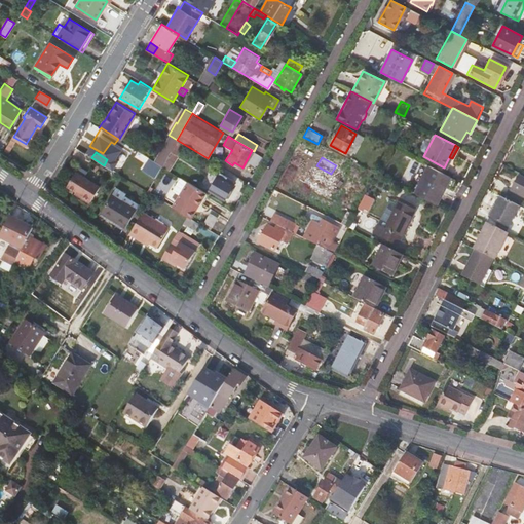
[(312,165),(302,182),(309,186),(319,170),(312,165)]
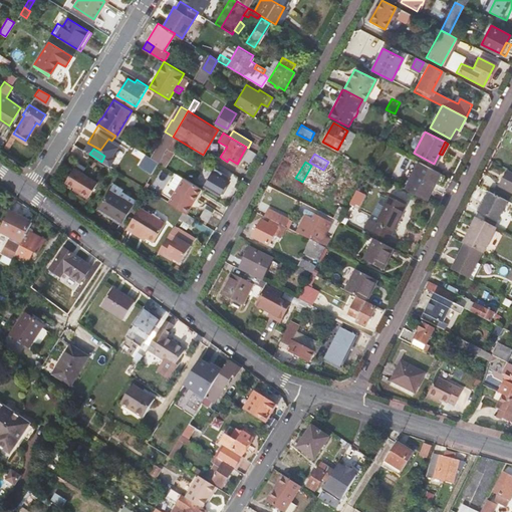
[(418,162),(404,189),(425,199),(439,173),(418,162)]
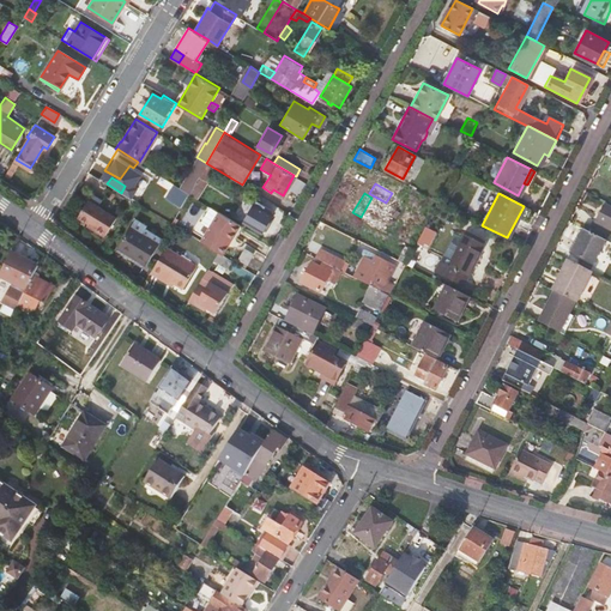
[(371,198),(361,217),(380,228),(392,206),(386,203),(373,195),(371,198)]
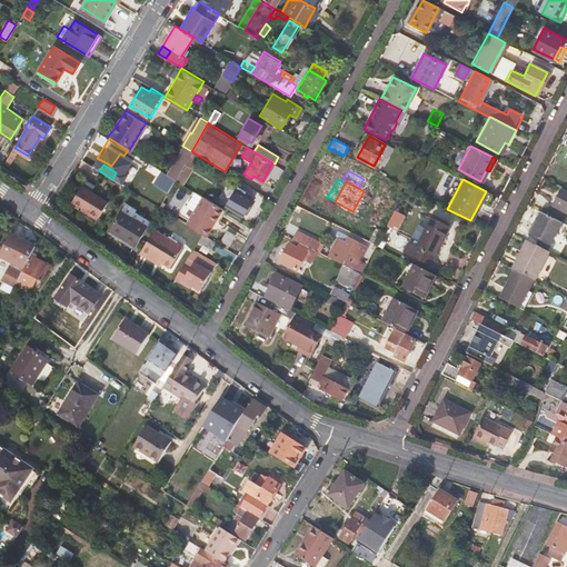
[(71,201),(97,217),(107,201),(81,186),(71,201)]
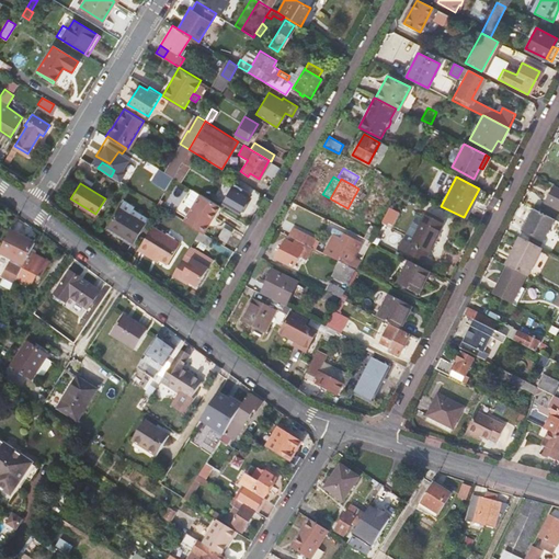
[(238,210),(247,195),(239,190),(240,187),(232,183),(221,201),(238,210)]
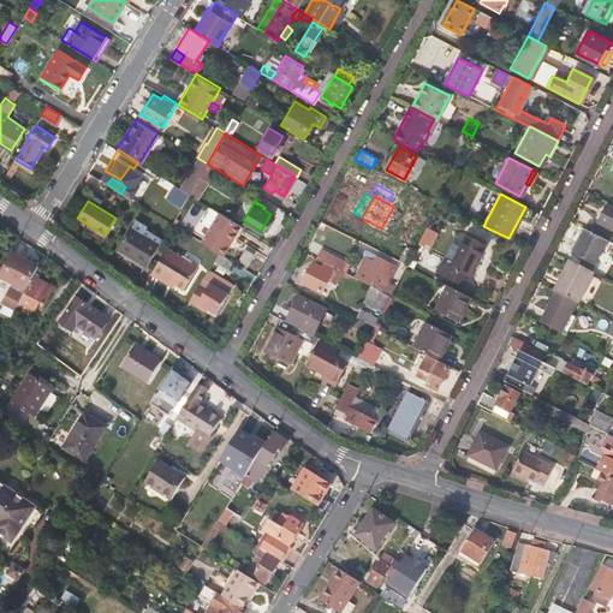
[(612,231),(612,208),(606,204),(595,221),(612,231)]
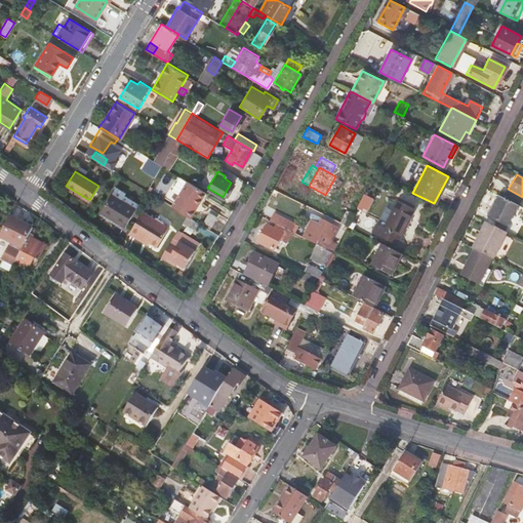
[(153,179),(146,191),(151,194),(154,196),(161,184),(153,179)]
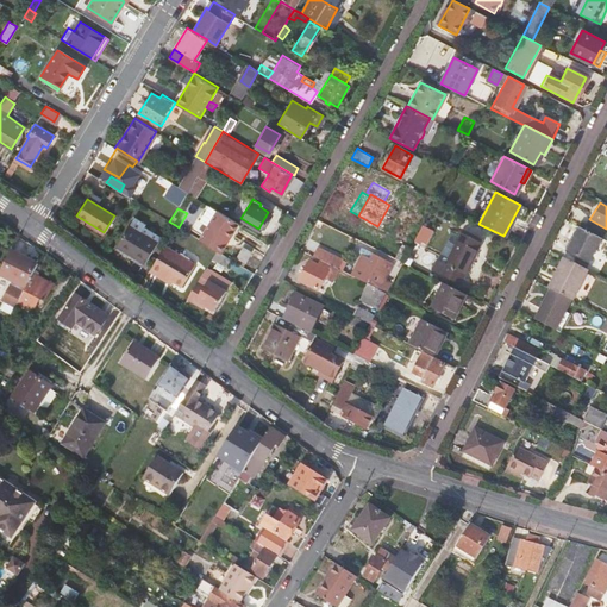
[(230,239),(239,224),(217,210),(199,239),(216,250),(221,254),(227,245),(225,243),(229,238),(230,239)]
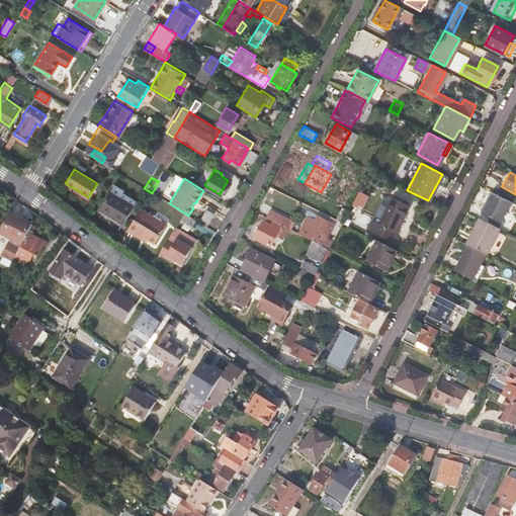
[(97,209),(121,224),(135,201),(117,190),(119,188),(112,184),(97,209)]
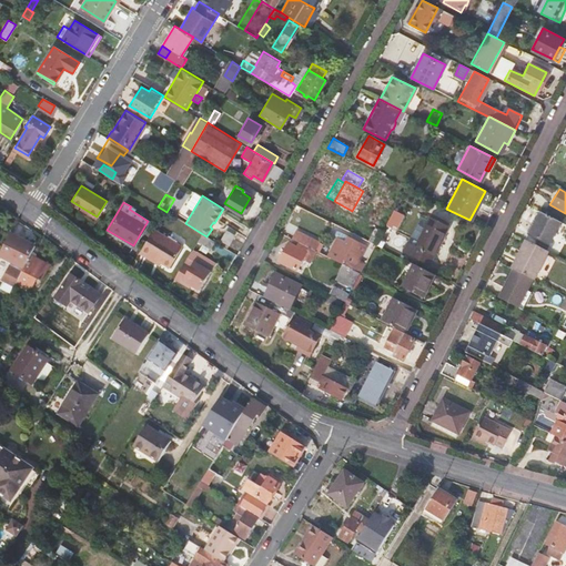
[(557,221),(539,211),(527,233),(546,242),(557,221)]
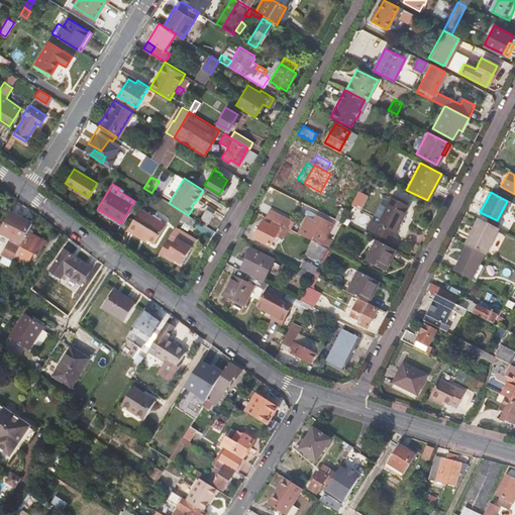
[(393,231),(406,207),(391,200),(379,223),(371,219),(367,226),(388,238),(392,231),(393,231)]
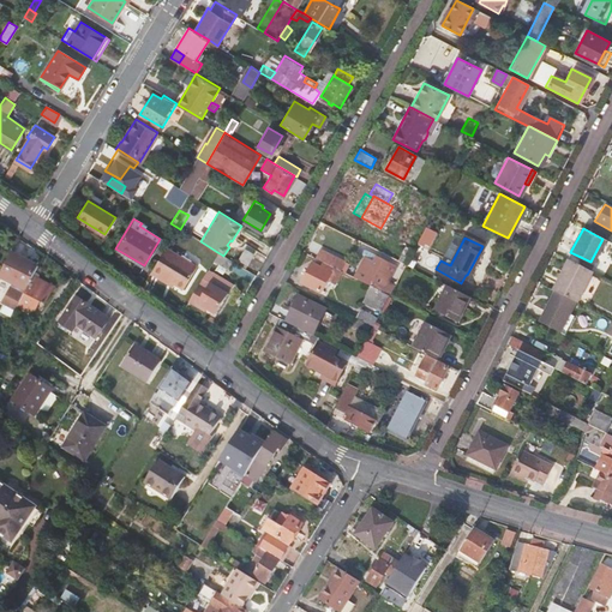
[(165,249),(149,274),(159,279),(160,277),(181,291),(196,268),(165,249)]
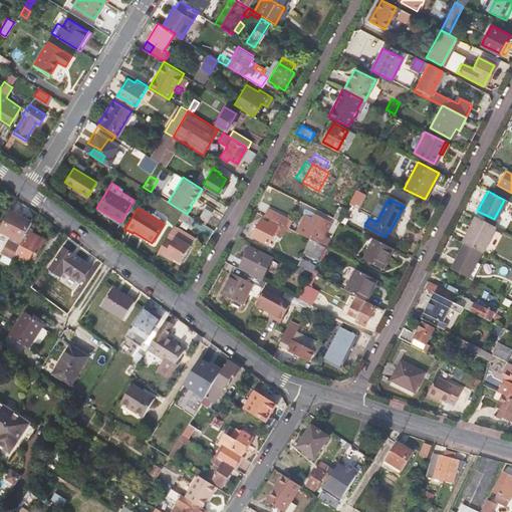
[(206,221),(211,213),(204,208),(199,216),(206,221)]
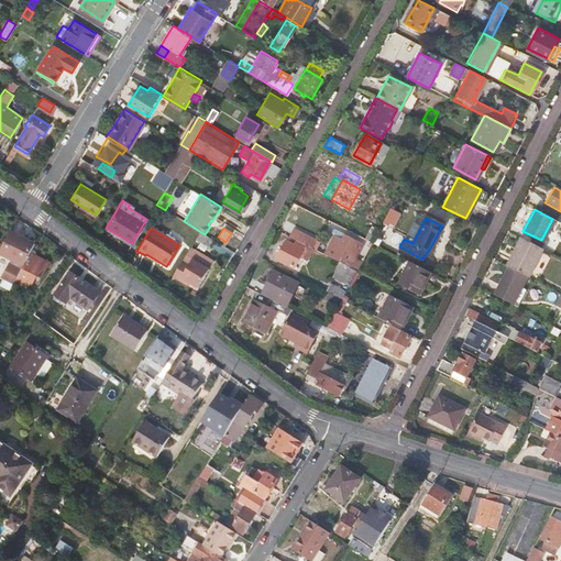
[(292,228),(287,237),(305,245),(309,248),(314,239),(292,228)]
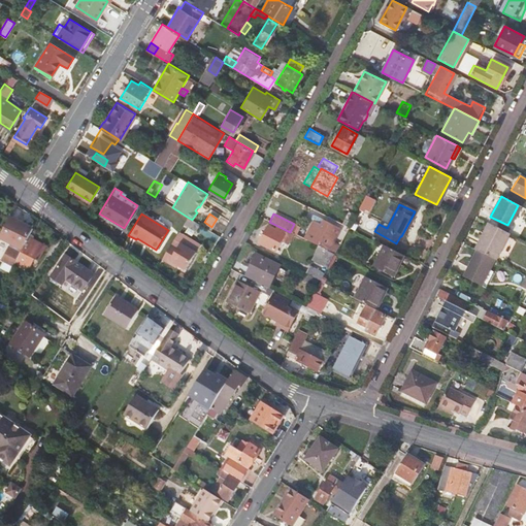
[(194,231),(198,224),(192,220),(187,217),(183,224),(194,231)]
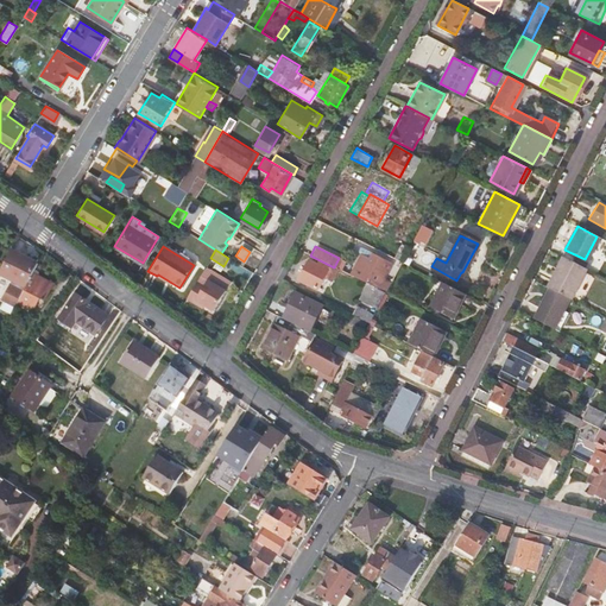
[(8,251),(0,266),(0,275),(24,288),(31,273),(36,264),(8,251)]
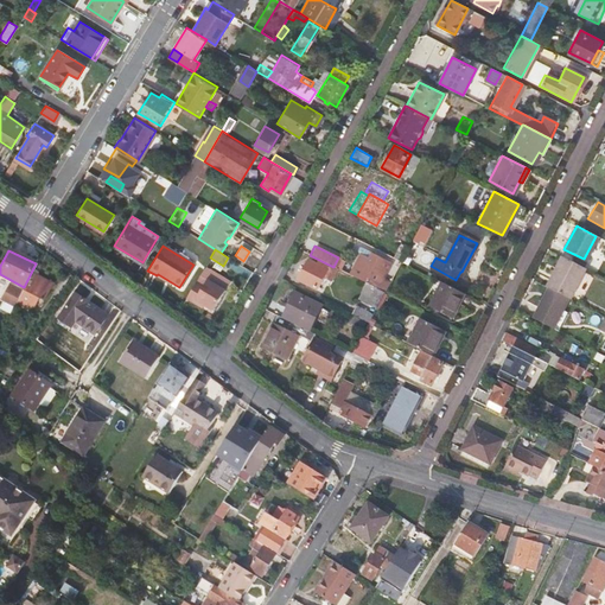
[(365,284),(373,287),(386,261),(369,253),(367,258),(358,254),(348,274),(365,284)]
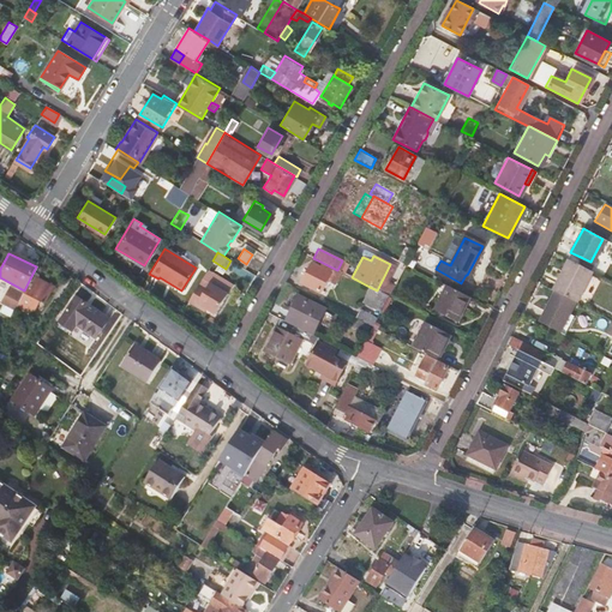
[(333,268),(313,258),(300,283),(319,293),(327,280),(333,268)]
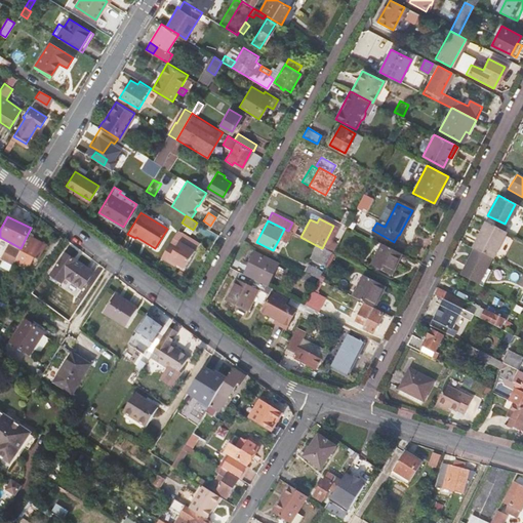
[(505,232),(484,222),(478,232),(481,233),(473,248),(488,256),(491,257),(505,232)]
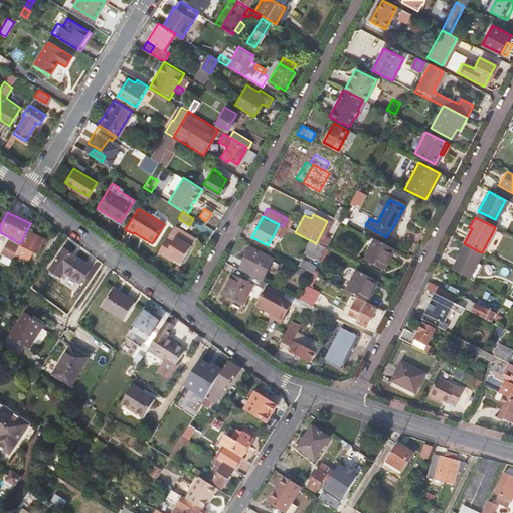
[(291,220),(287,218),(283,226),(285,227),(286,228),(291,220)]
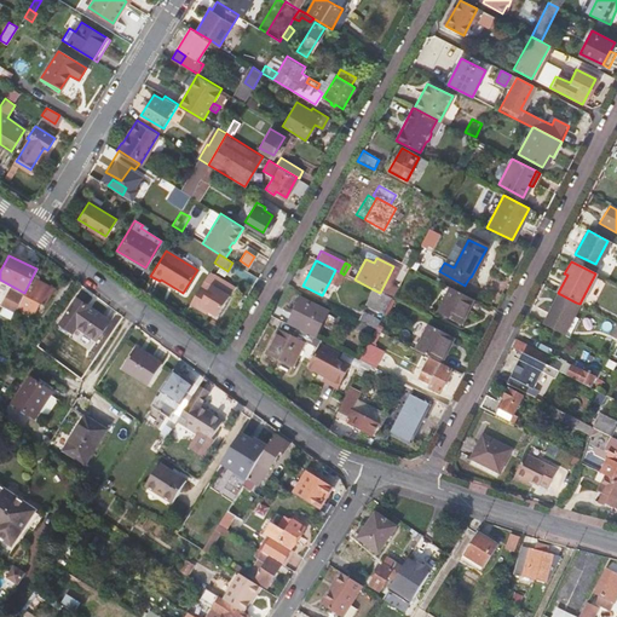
[(335,270),(329,282),(336,286),(342,274),(340,272),(335,270)]
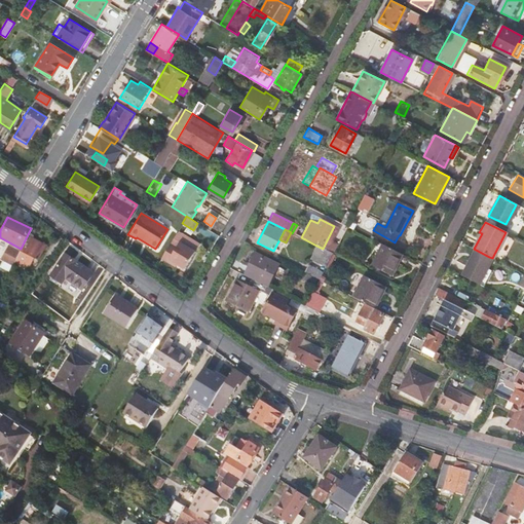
[(479,232),(471,248),(474,249),(482,233),(479,232)]
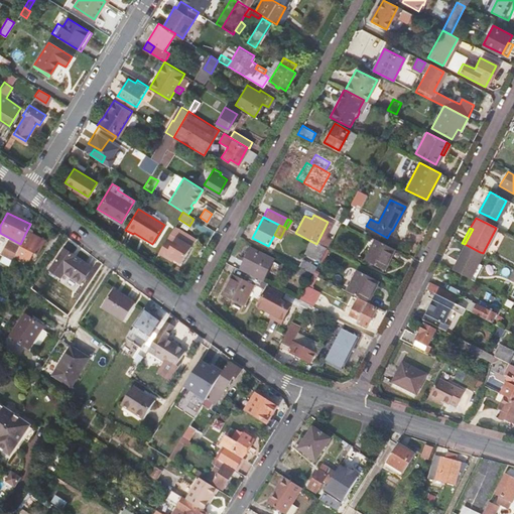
[(35,255),(42,241),(26,232),(20,244),(18,247),(12,259),(23,266),(30,253),(35,255)]
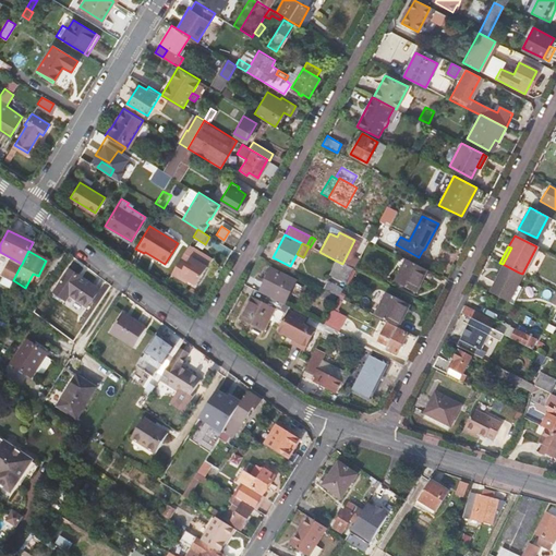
[(179,261),(170,276),(177,279),(178,277),(194,287),(205,269),(190,260),(185,265),(179,261)]
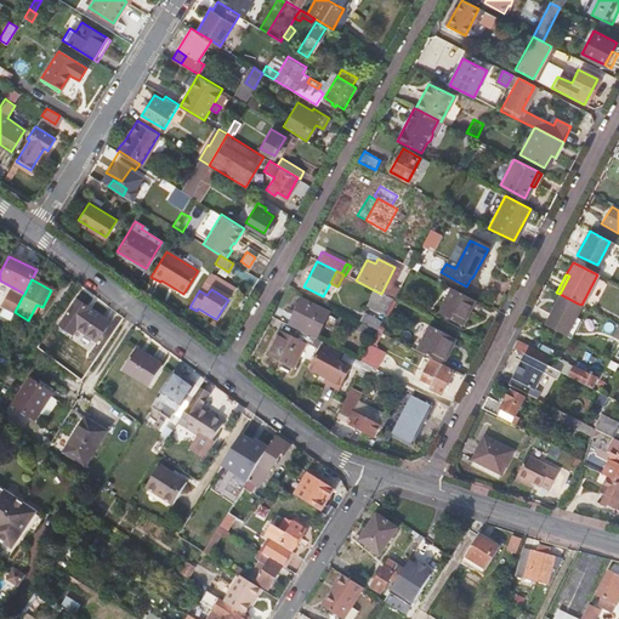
[(473,301),(449,289),(436,314),(460,325),(473,301)]
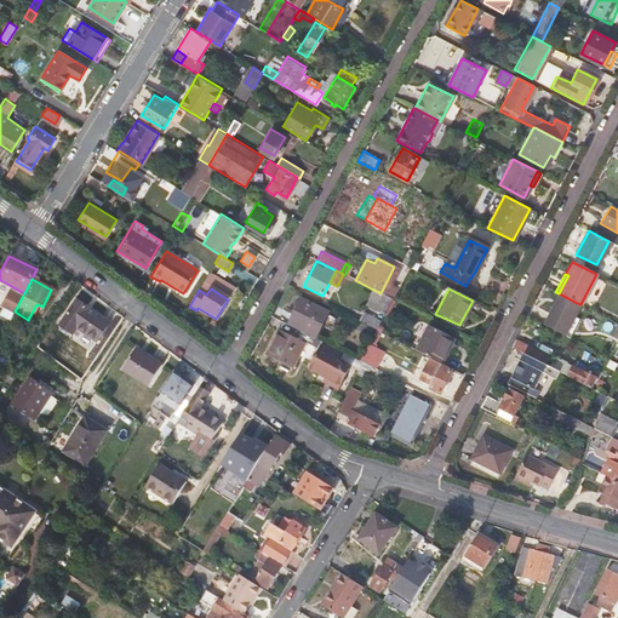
[(375,309),(383,315),(392,299),(381,293),(373,290),(368,301),(377,304),(375,309)]
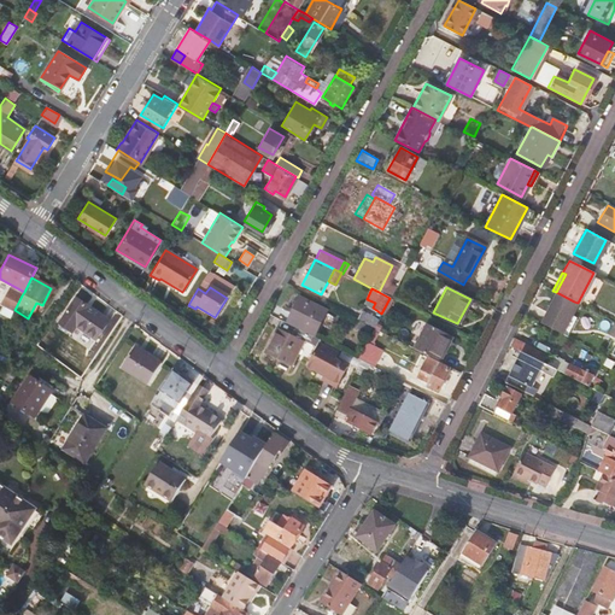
[(10,290),(1,306),(13,312),(15,310),(22,296),(10,290)]
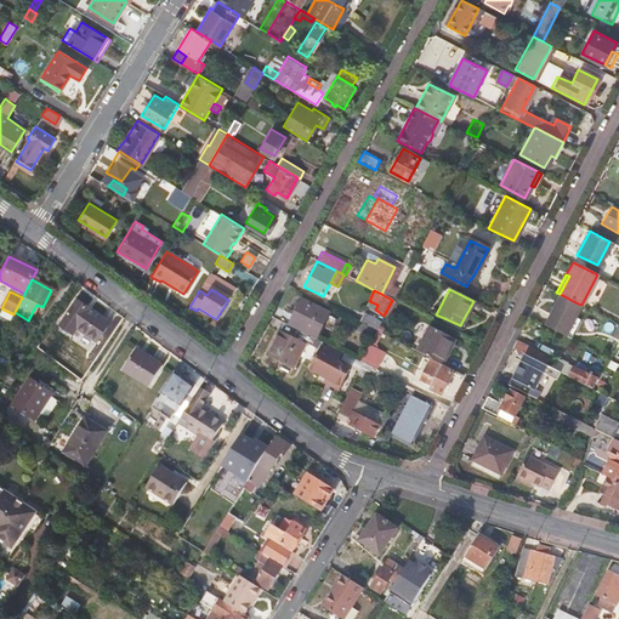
[(560,294),(556,293),(540,323),(562,334),(578,304),(560,294)]
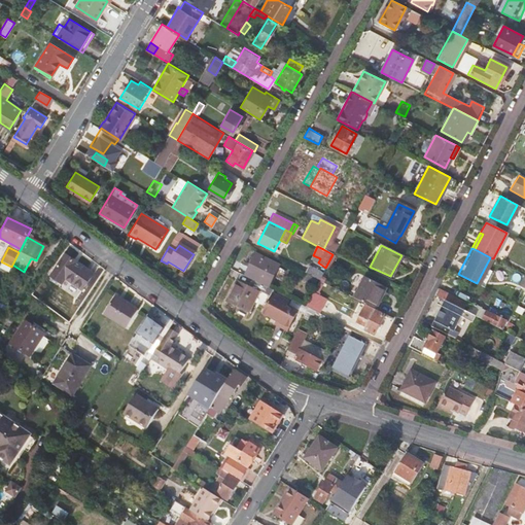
[(62,283),(65,278),(69,280),(79,265),(65,254),(50,275),(62,283)]
